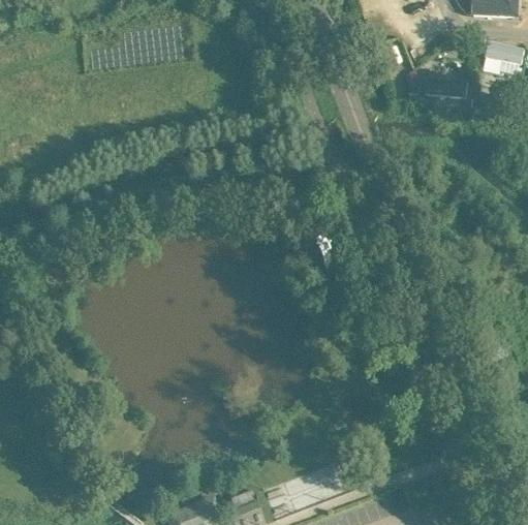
[(471,0),(470,14),(518,17),(518,0),(471,0)]
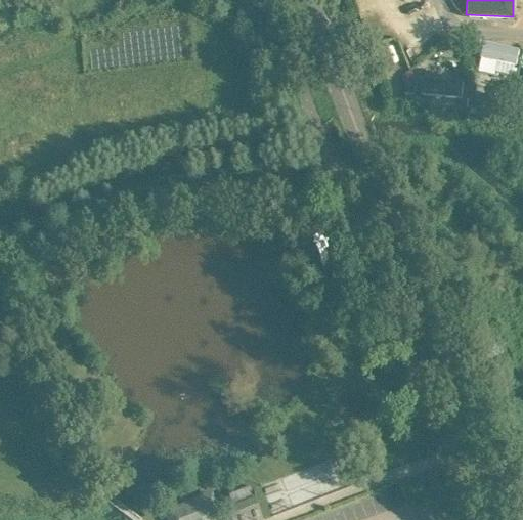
[(483,39),(479,54),(496,58),(493,70),(511,74),(518,47),(483,39)]
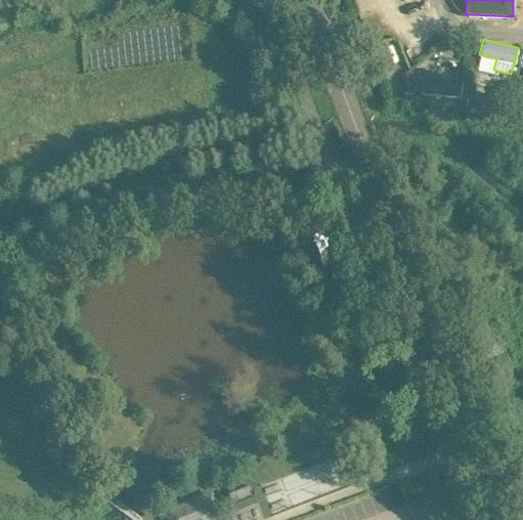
[(462,80),(421,76),(420,92),(461,96),(462,80)]
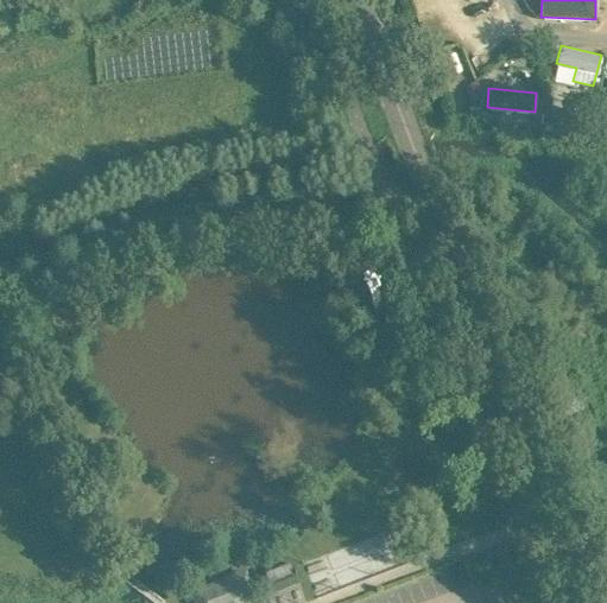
[(480,107),(480,91),(470,90),(469,106),(480,107)]
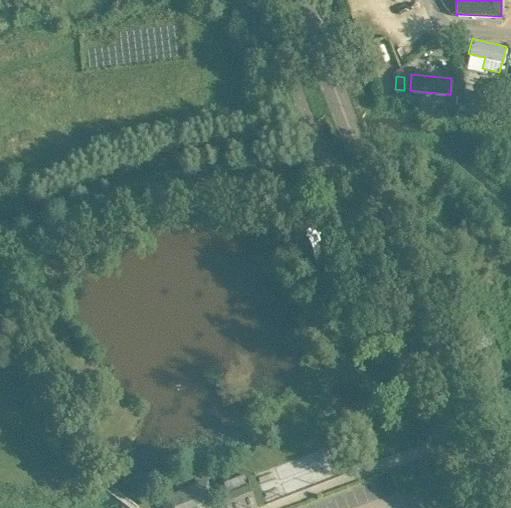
[(510,97),(510,96),(510,83),(504,83),(502,96),(510,97)]
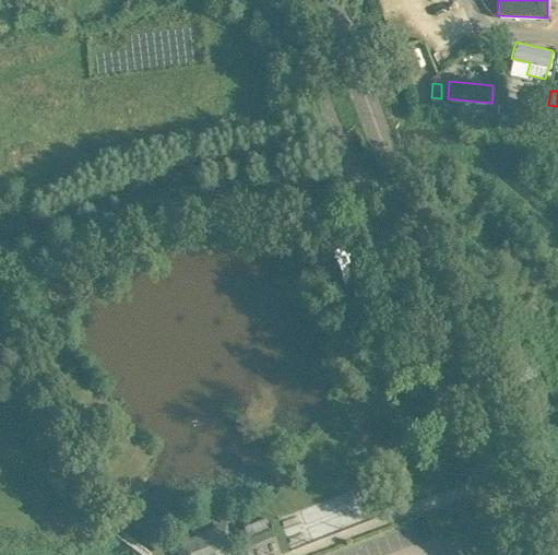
[(512,95),(500,95),(498,113),(511,114),(512,95)]
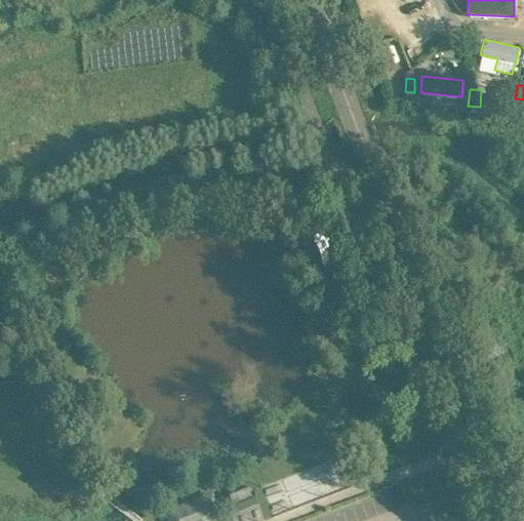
[(188,489),(176,520),(214,520),(222,499),(188,489)]
